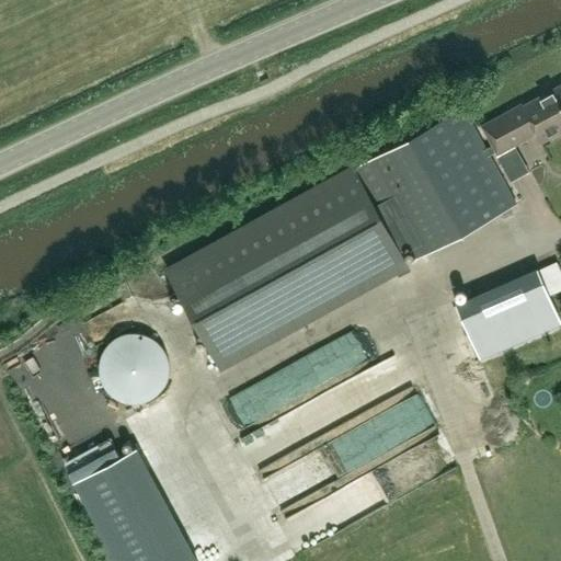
[(175,263),(167,267),(220,367),(229,363),(279,335),(409,265),(408,263),(400,249),(408,244),(415,259),(515,205),(489,155),(497,150),(499,152),(536,132),(541,141),(560,130),(560,84),(522,107),(521,105),(483,126),(494,145),(485,149),(464,107),(363,162),(279,206),(175,263)]
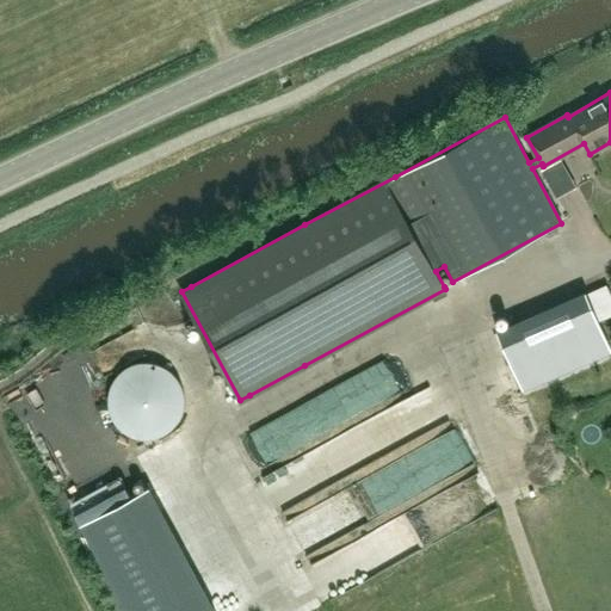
[(609,345),(586,292),(498,332),(520,384),(609,345)]
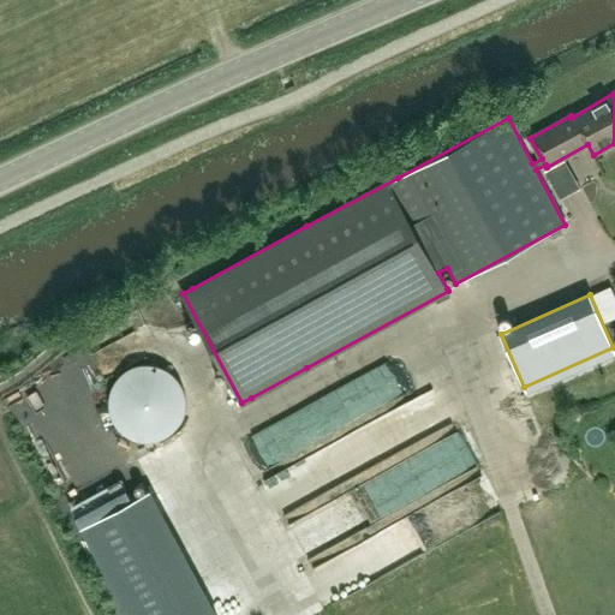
[(142,440),(148,441),(154,440),(161,439),(166,435),(172,431),(177,428),(180,422),(183,416),(185,410),(185,404),(185,398),(184,390),(181,384),(178,380),(174,375),(169,370),(163,368),(157,365),(151,364),(145,364),(138,364),(132,366),(126,370),(120,374),(117,378),(113,384),(111,390),(108,396),(108,404),(109,410),(111,417),(114,423),(118,428),(123,433),(129,436),(135,439),(142,440)]
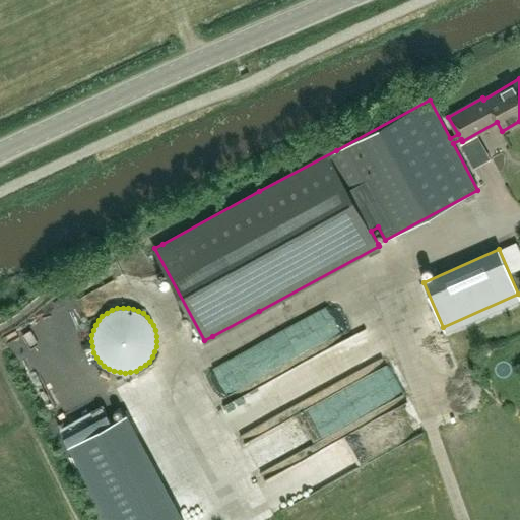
[(290,445),(305,473),(392,430),(378,401),(290,445)]
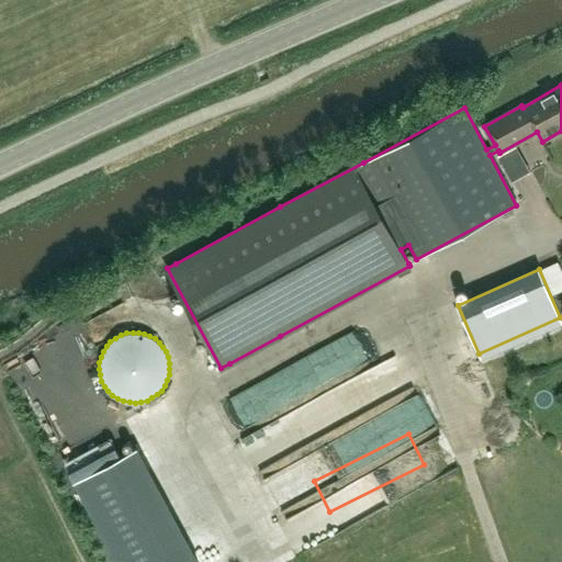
[(197,561),(136,448),(74,482),(116,561),(197,561)]
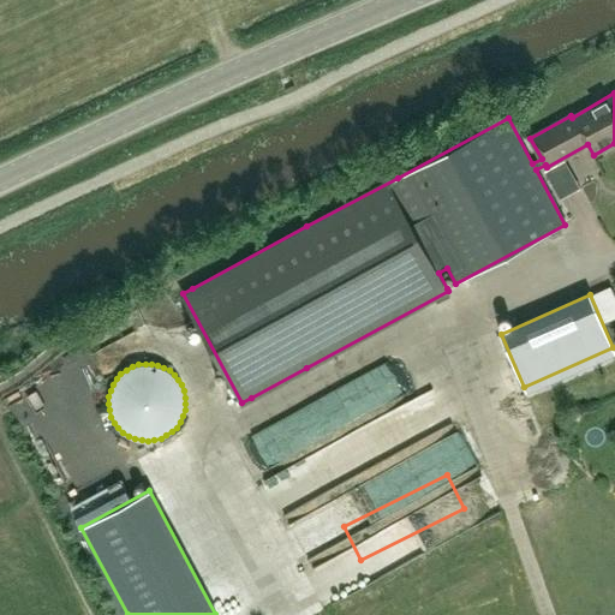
[(339,601),(344,614),(399,614),(431,602),(417,568),(339,601)]
